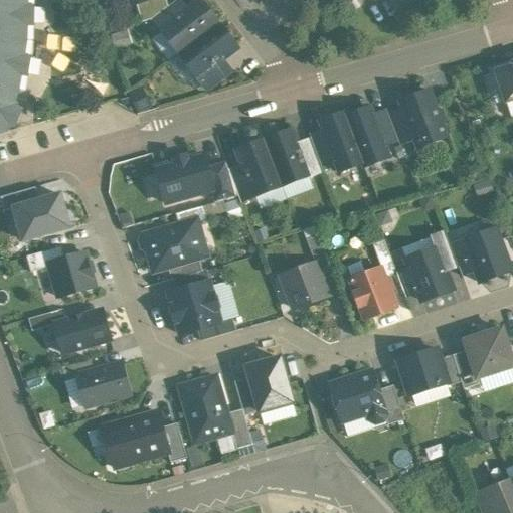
[(0,0),(0,102),(13,108),(14,106),(19,90),(21,73),(29,74),(32,57),(24,55),(27,39),(27,23),(35,24),(36,6),(28,6),(27,0),(0,0)]
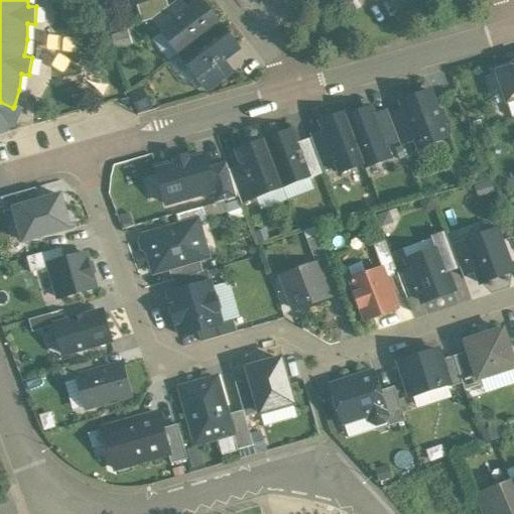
[(147,0),(138,3),(143,21),(153,18),(154,18),(169,6),(167,0),(147,0)]
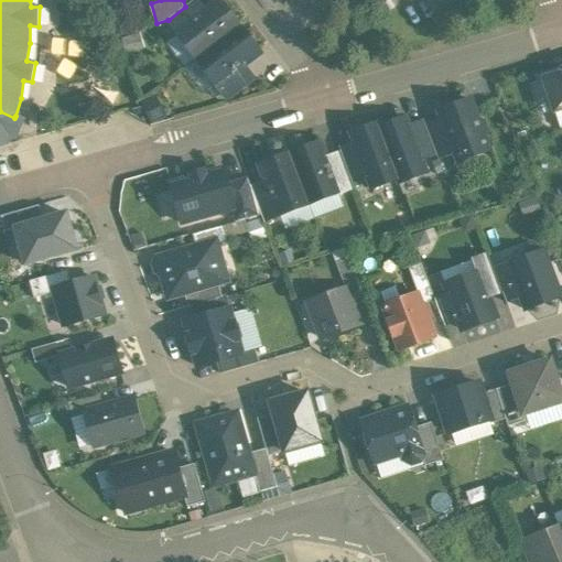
[(185,7),(169,20),(179,32),(205,11),(195,0),(185,7)]
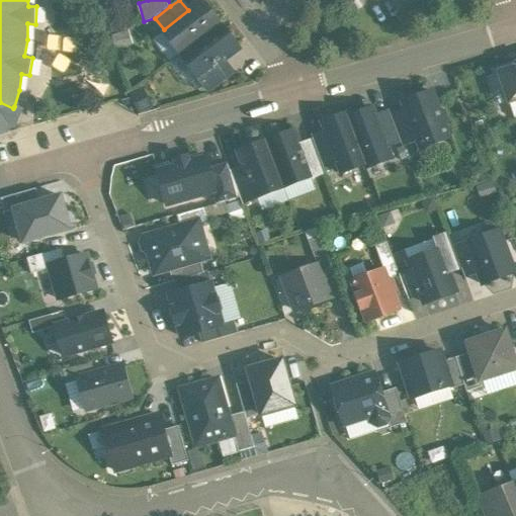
[(188,10),(164,29),(182,54),(221,23),(210,11),(208,10),(200,1),(188,10)]
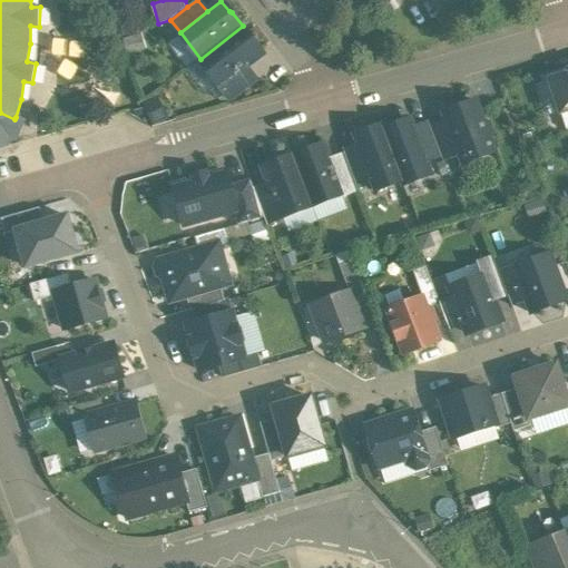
[(243,26),(201,59),(222,86),(247,66),(264,54),(243,26)]
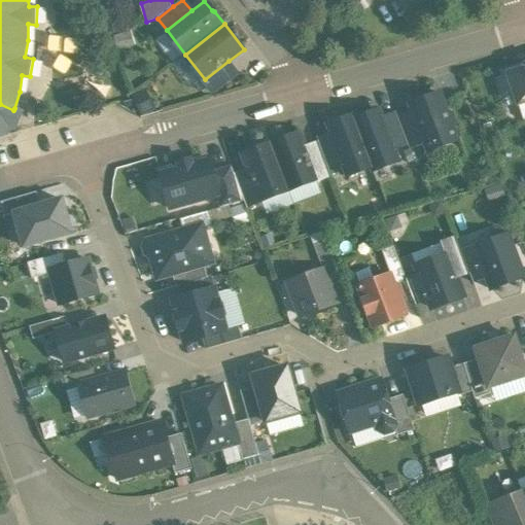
[(229,61),(205,79),(214,92),(238,73),(229,61)]
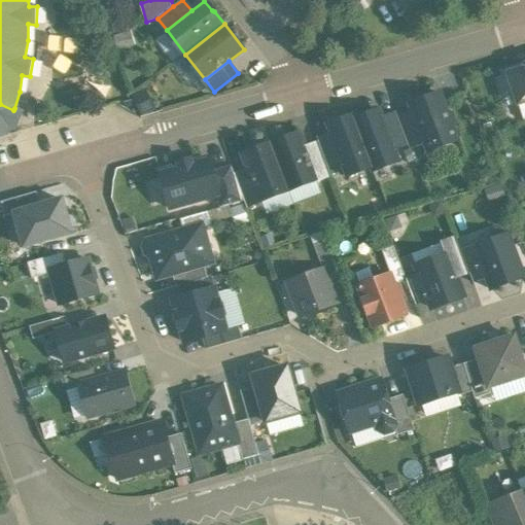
[(524,68),(510,73),(519,103),(524,101),(524,68)]
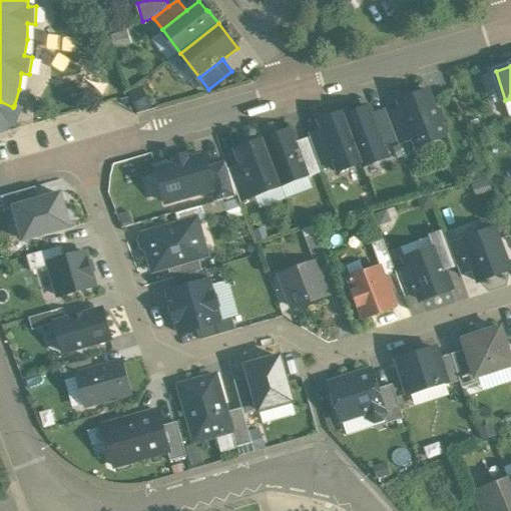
[(429,90),(400,101),(402,106),(415,138),(418,146),(446,135),(442,124),(444,119),(440,109),(435,107),(429,90)]
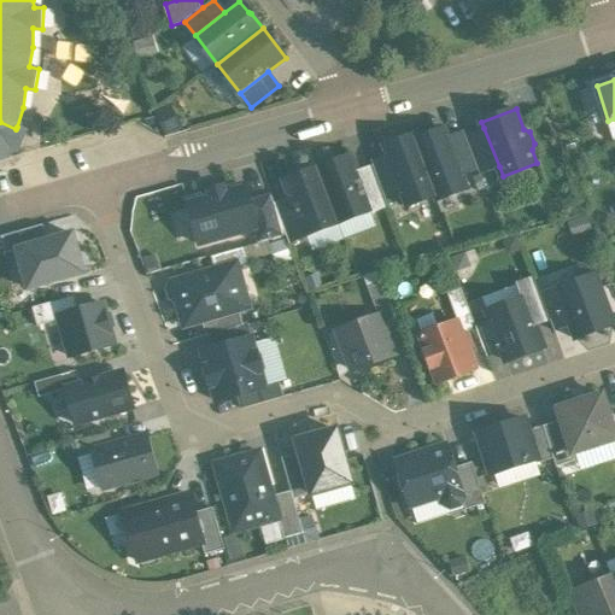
[(0,159),(7,158),(11,147),(21,151),(28,130),(17,127),(16,129),(0,122),(0,159)]
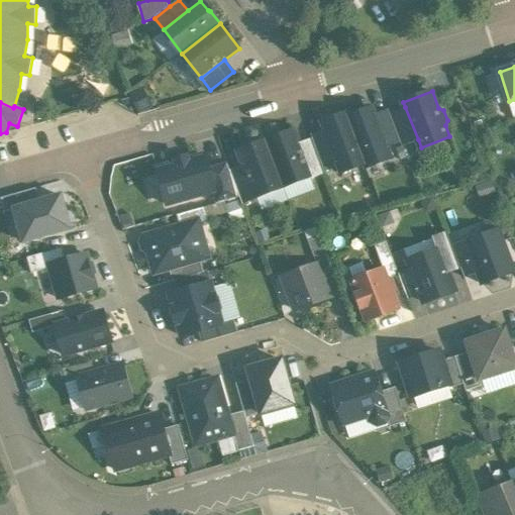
[(349,116),(348,116),(367,164),(366,164),(367,168),(392,158),(388,146),(376,114),(373,107),(349,116)]
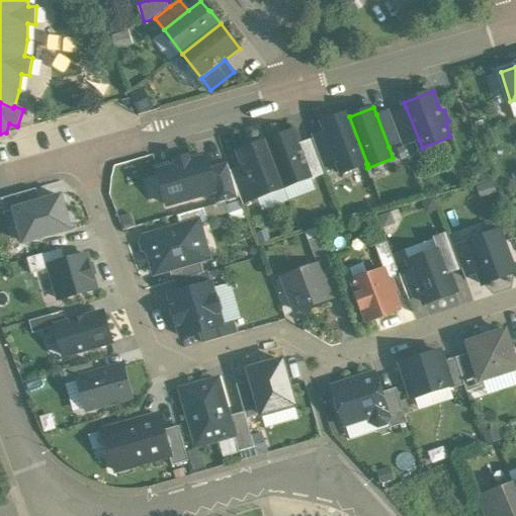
[(406,107),(392,113),(402,142),(404,146),(419,140),(406,107)]
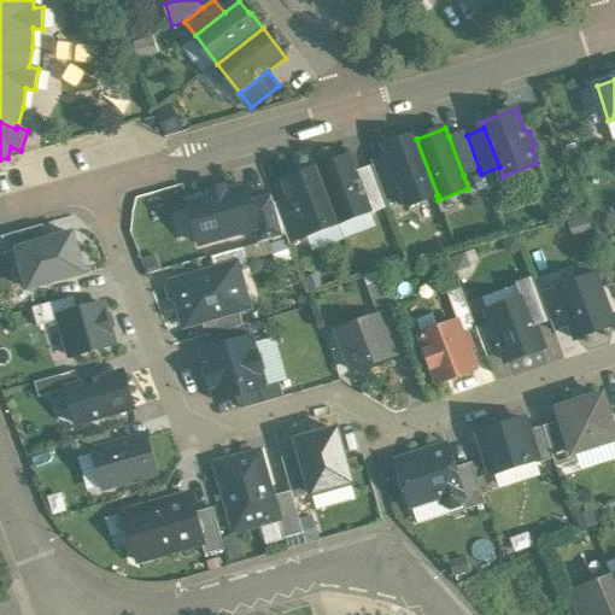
[(464,130),(449,136),(463,175),(479,169),(467,135),(464,130)]
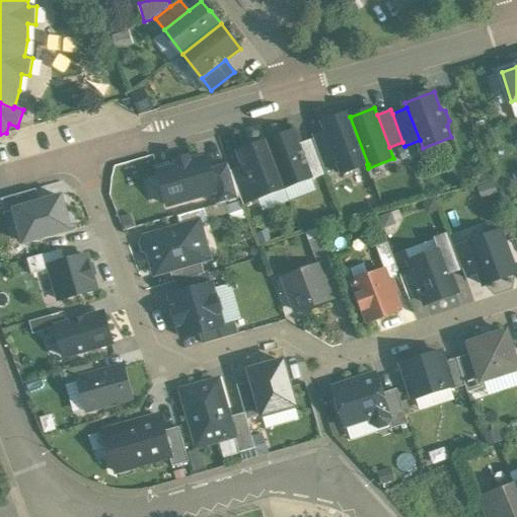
[(349,113),(323,122),(326,130),(339,162),(343,173),(367,164),(368,164),(350,117),(351,117),(349,113)]
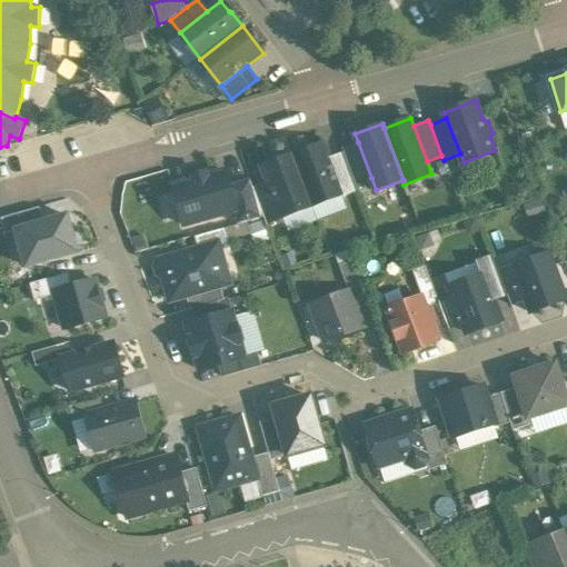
[(358,142),(344,148),(346,153),(357,183),(371,178),(358,142)]
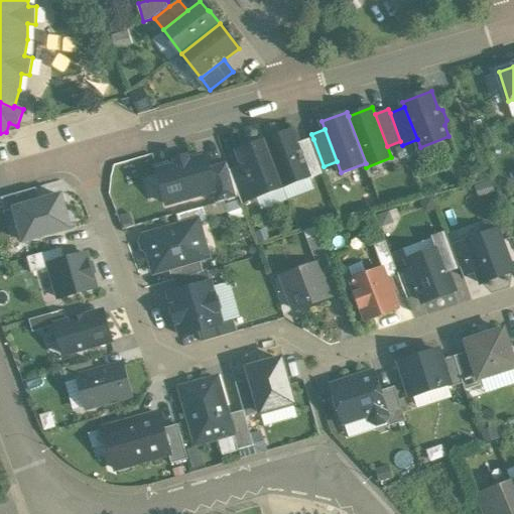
[(294,130),(266,140),(283,185),(309,175),(311,175),(300,144),(294,130)]
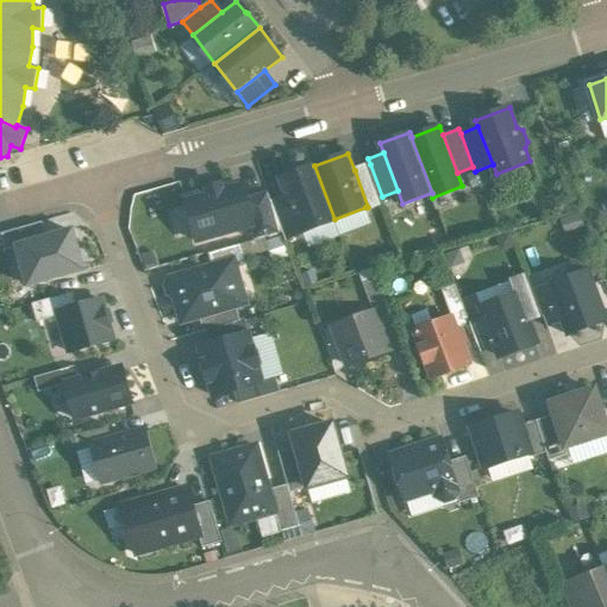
[(355,170),(368,207),(365,207),(367,210),(385,202),(382,196),(370,164),(355,170)]
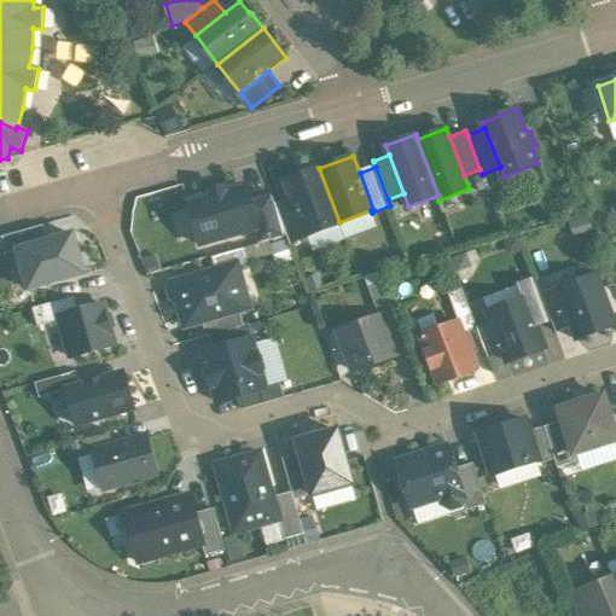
[(319,168),(285,181),(292,199),(292,198),(307,236),(308,234),(340,222),(319,168)]
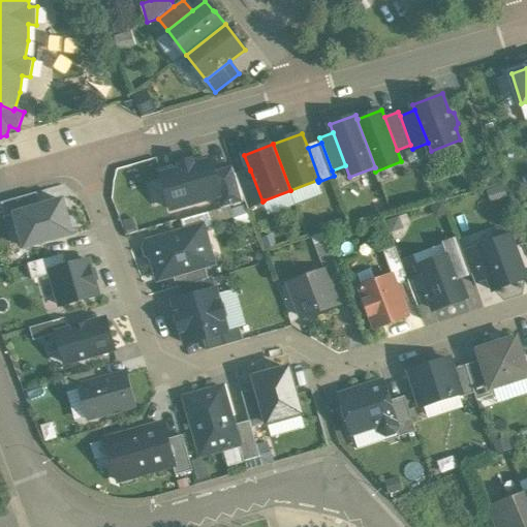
[(181,165),(161,172),(173,209),(219,195),(220,195),(213,172),(209,157),(193,162),(192,159),(180,163),(181,165)]
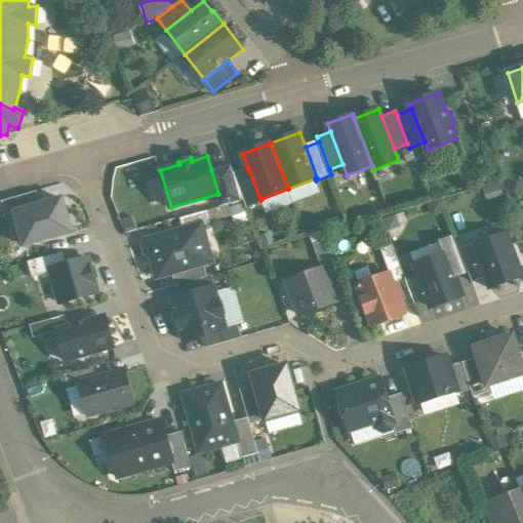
[(231,165),(211,170),(218,194),(217,194),(220,206),(244,199),(235,173),(231,165)]
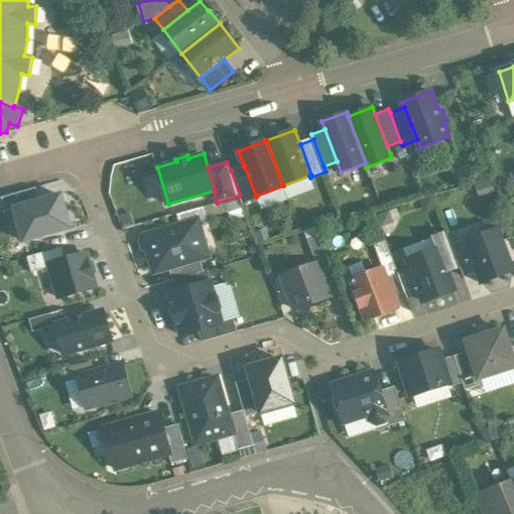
[(244,166),(231,170),(243,204),(258,198),(257,196),(256,197),(244,165),(244,166)]
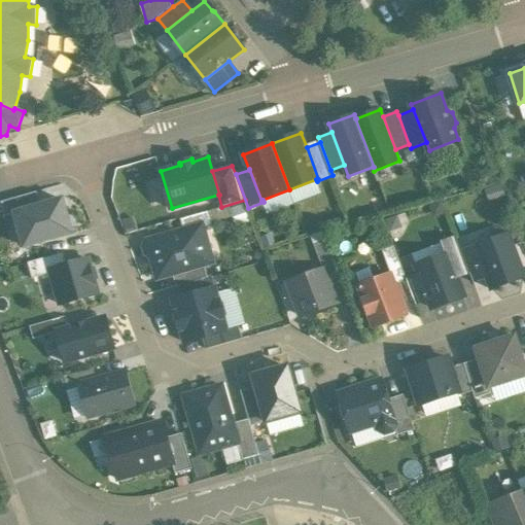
[(37,191),(1,201),(6,216),(15,213),(15,212),(41,205),(37,191)]
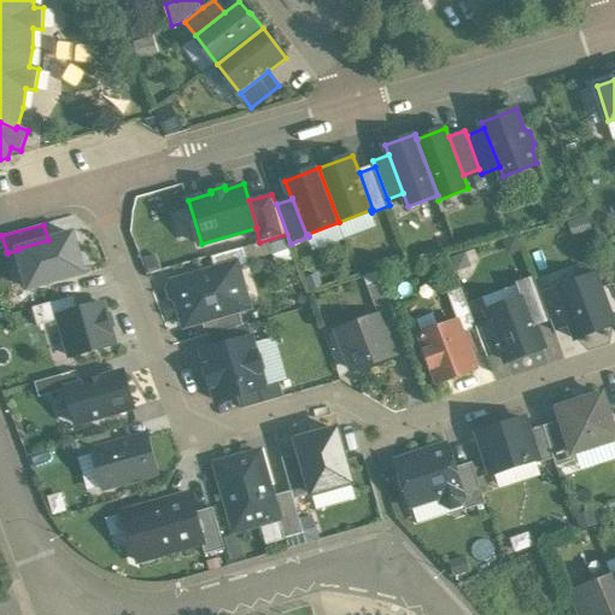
[(48,240),(18,249),(18,250),(29,288),(85,271),(74,233),(48,240)]
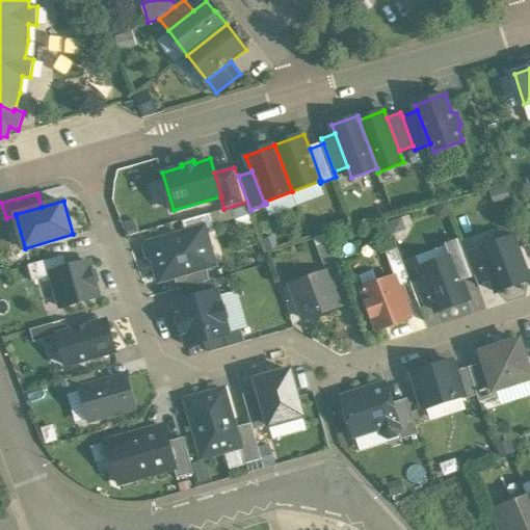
[(185,220),(188,233),(204,229),(206,228),(205,230),(215,227),(211,213),(185,220)]
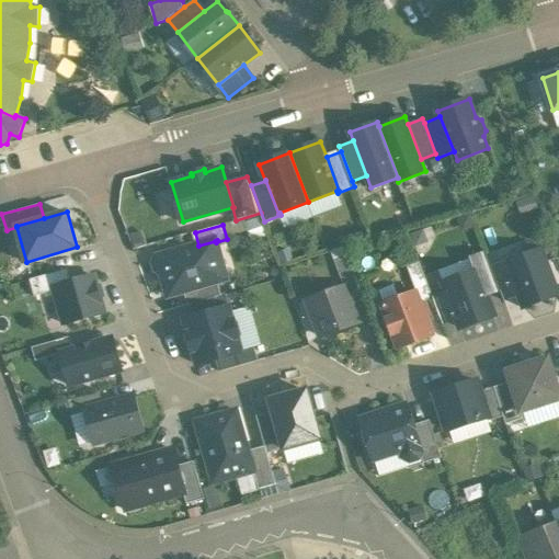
[(163,273),(170,296),(185,292),(219,282),(227,280),(217,246),(216,242),(215,241),(198,246),(158,258),(155,263),(157,271),(162,273),(163,273)]
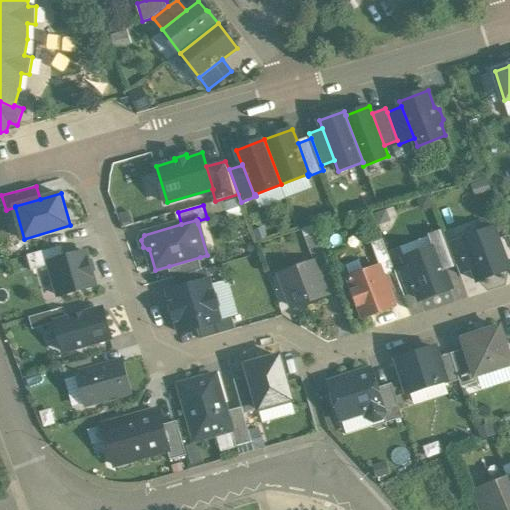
[(491,226),(486,222),(478,224),(477,231),(478,233),(464,238),(462,239),(474,269),(478,280),(509,268),(509,265),(494,227),(492,228),(491,226)]
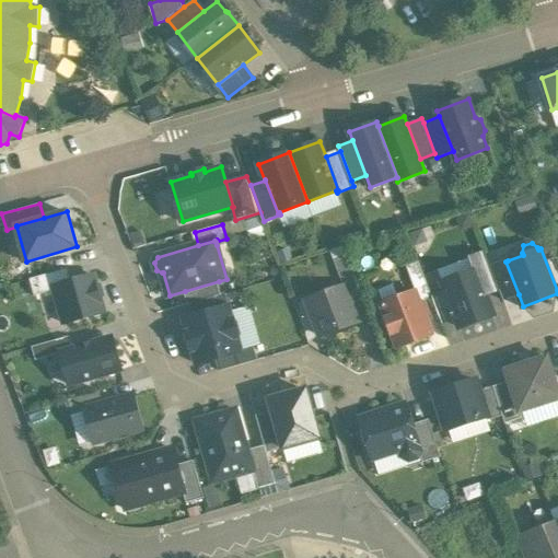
[(486,252),(471,258),(475,270),(476,269),(486,294),(500,289),(490,263),(486,252)]
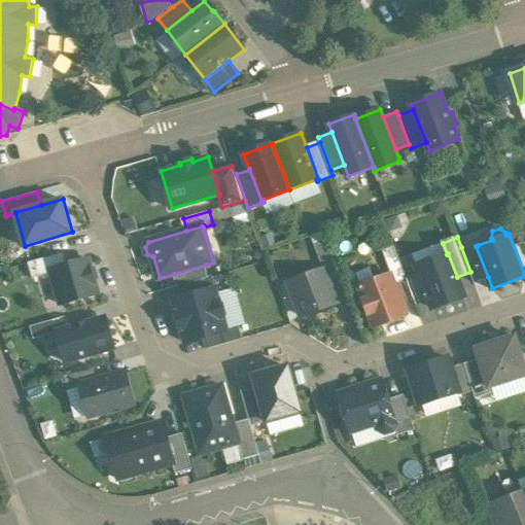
[(325,238),(314,243),(323,269),(327,277),(339,273),(325,238)]
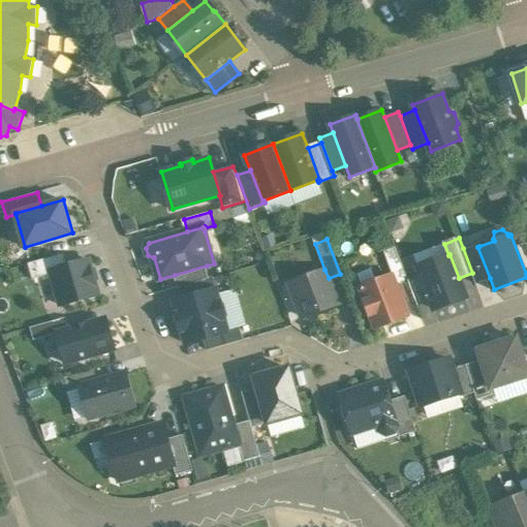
[(478,243),(463,248),(472,273),(476,283),(490,278),(477,247),(479,246),(478,243)]
